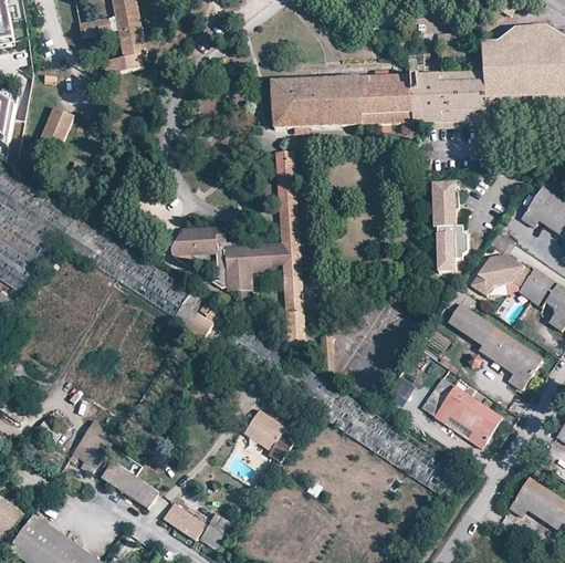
[(0,42),(14,40),(7,0),(0,0),(0,42)]
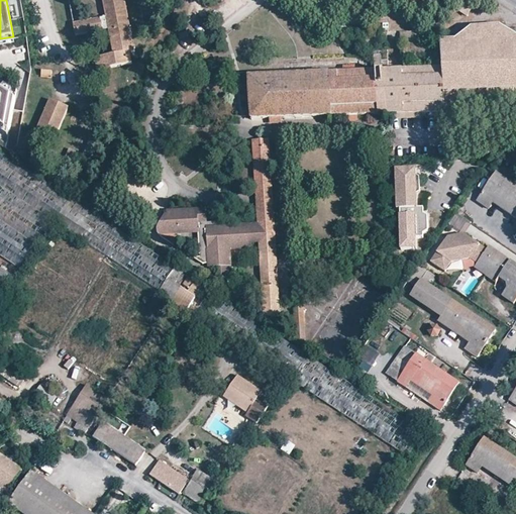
[(133,48),(123,0),(101,0),(104,15),(107,27),(112,53),(128,49),(133,48)]
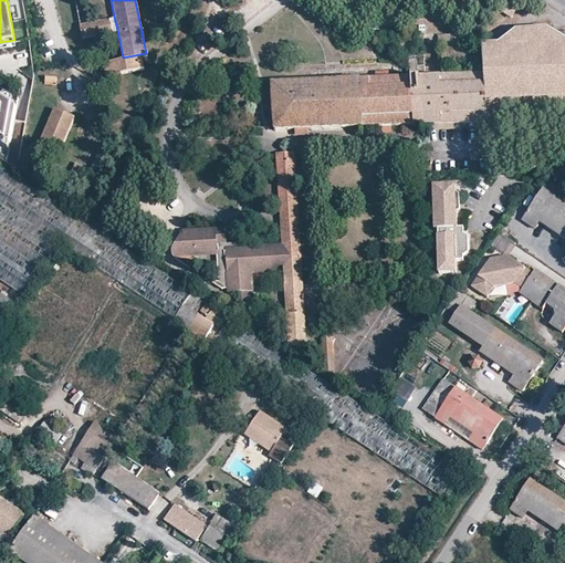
[(117,30),(114,17),(80,23),(83,37),(117,30)]
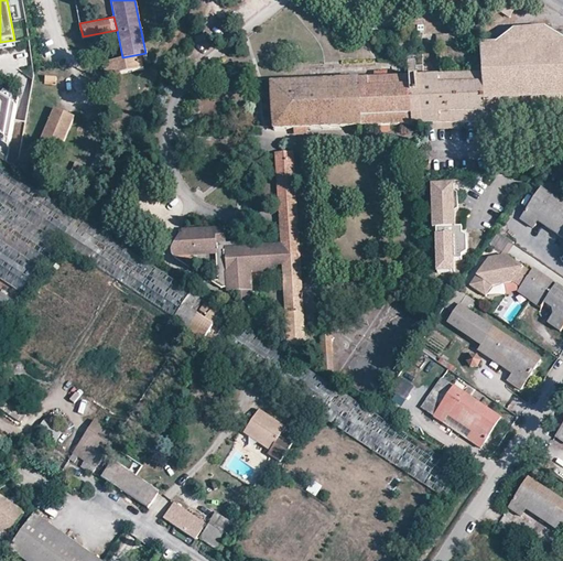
[(491,45),(480,45),(483,71),(483,81),(484,99),(562,95),(562,39),(543,27),(511,28),(491,45)]
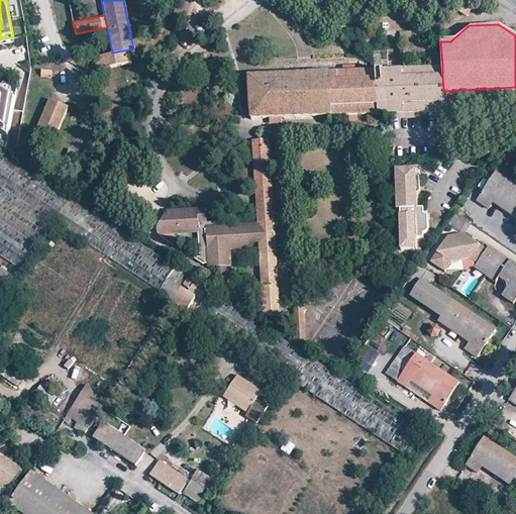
[(342,70),(246,74),(249,117),(269,117),(281,116),(344,114),(355,114),(387,113),(385,68),(385,60),(385,54),(379,54),(379,46),(366,46),(367,55),(374,55),(374,64),(380,64),(380,68),(374,68),(353,69),(342,70)]
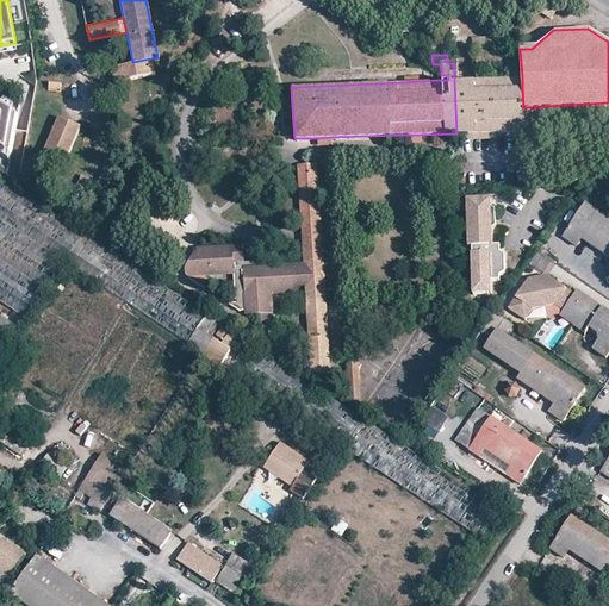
[(155,73),(151,58),(132,62),(111,66),(112,81),(155,73)]
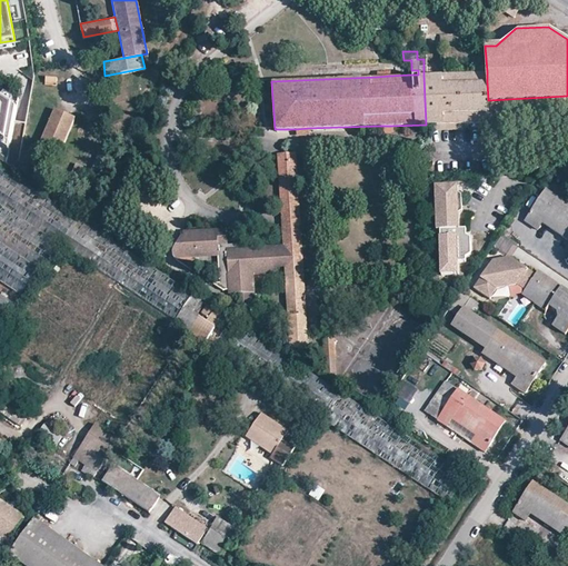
[(424,75),(432,73),(432,65),(424,66),(424,75)]
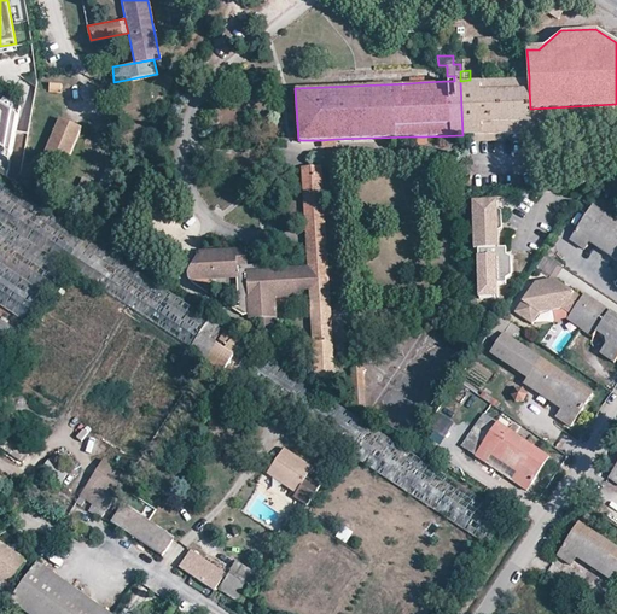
[(529,88),(529,77),(478,80),(479,89),(529,88)]
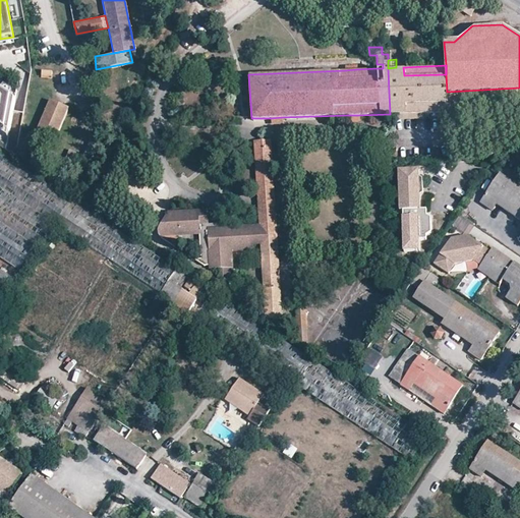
[(403,67),(396,67),(388,68),(390,114),(396,114),(405,113),(405,104),(448,102),(447,92),(446,74),(404,75),(403,67)]
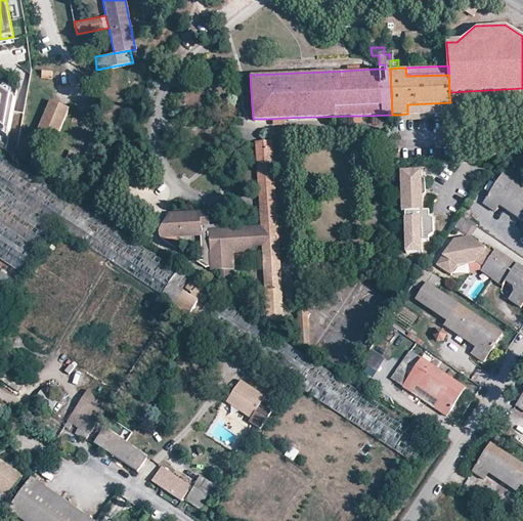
[(0,124),(8,129),(13,95),(0,86),(0,124)]
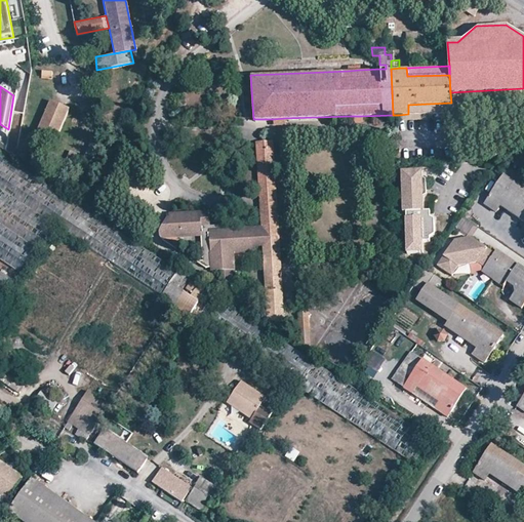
[(451,103),(451,108),(523,104),(523,88),(450,92),(451,103)]
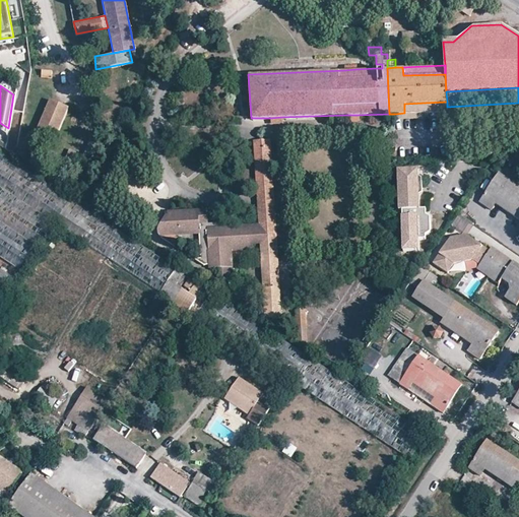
[(53,142),(68,104),(49,95),(33,134),(53,142)]
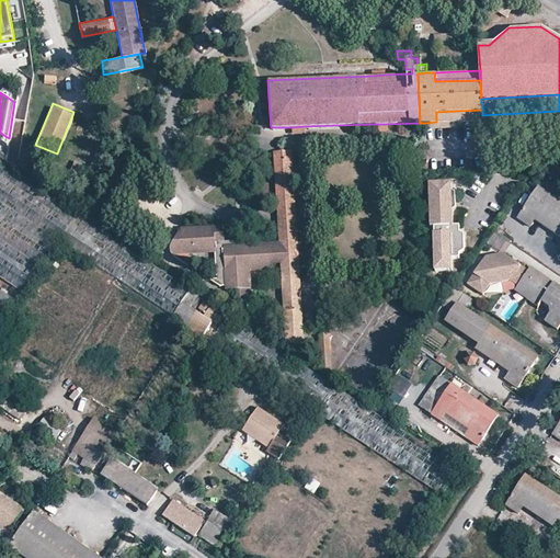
[(482,115),(482,110),(436,112),(436,122),(455,121),(483,121),(482,115)]
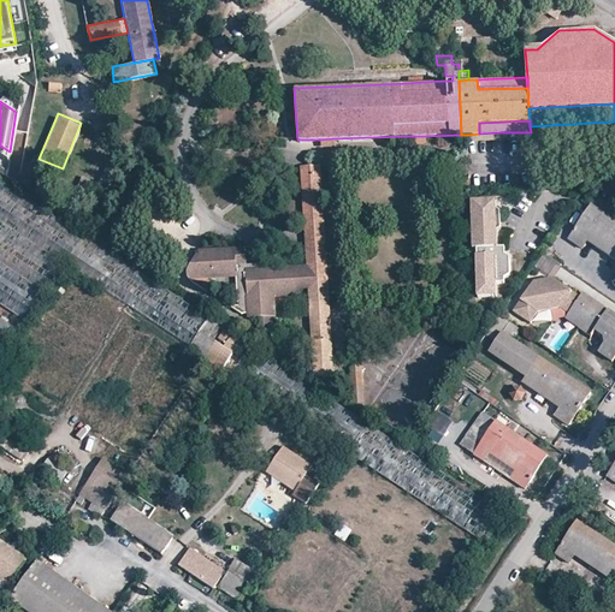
[(10,152),(0,146),(0,153),(7,159),(10,152)]
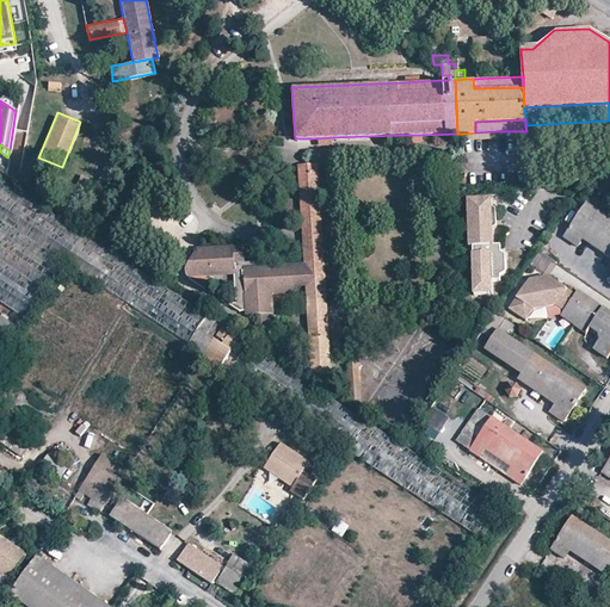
[(121,168),(106,161),(98,179),(114,185),(121,168)]
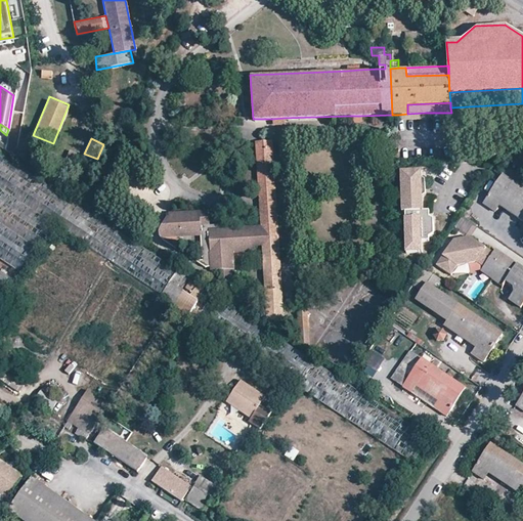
[(255,140),(260,223),(262,250),(266,321),(285,334),(271,139),(255,140)]
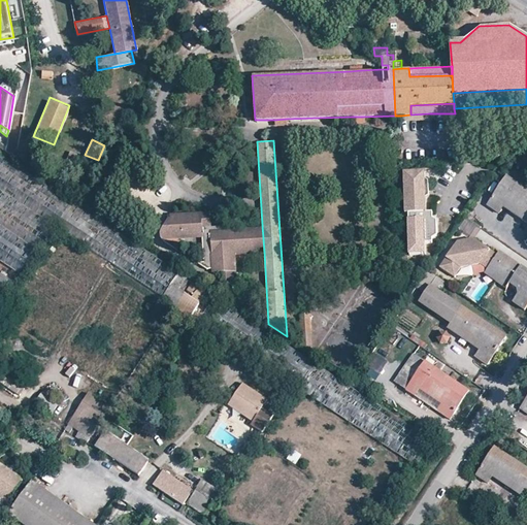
[(526,177),(509,166),(485,202),(496,210),(500,205),(516,183),(526,190),(526,177)]
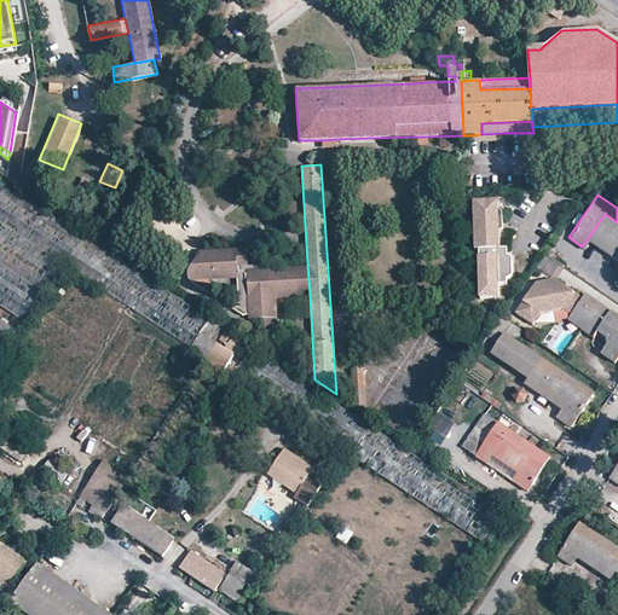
[(503,210),(500,208),(500,198),(475,199),(477,248),(480,248),(498,247),(501,247),(500,230),(504,227),(503,210)]
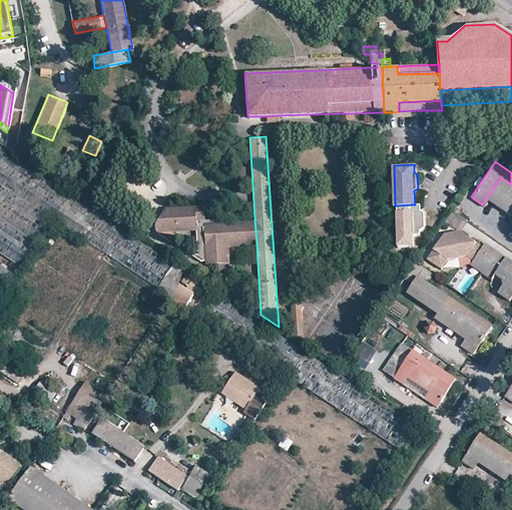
[(511,184),(501,177),(486,199),(511,215),(511,184)]
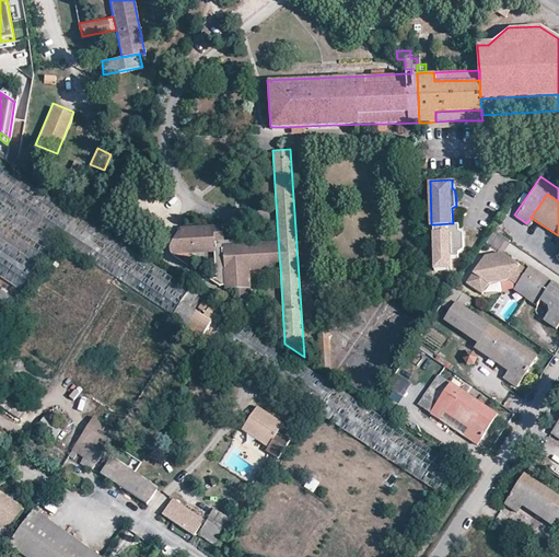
[(213,240),(223,239),(222,223),(179,225),(179,229),(177,229),(170,243),(170,246),(170,248),(171,251),(172,252),(176,253),(213,251),(213,243),(213,240)]
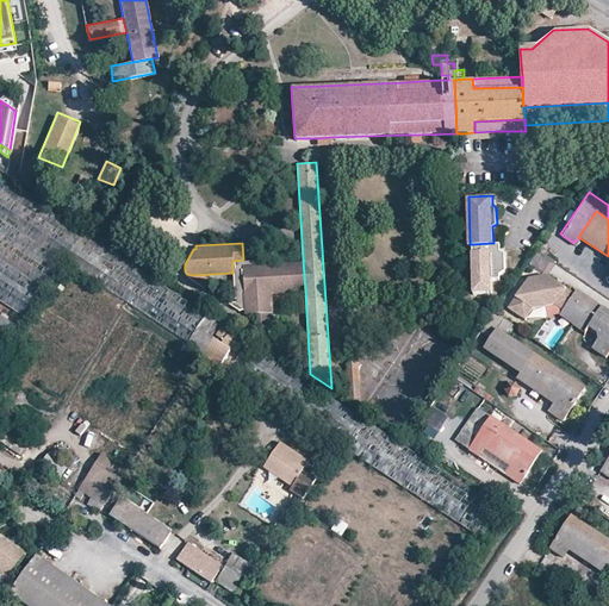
[(505,270),(505,252),(501,250),(491,250),(491,243),(473,244),(473,250),(472,250),(472,291),(491,291),(491,279),(499,279),(499,274),(505,270)]
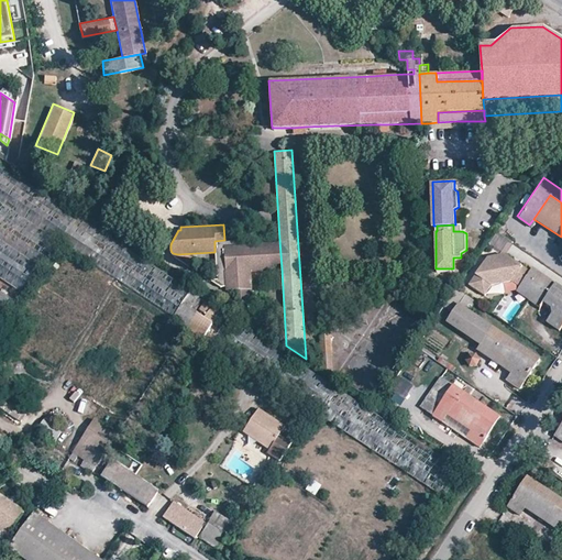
[(494,244),(507,250),(513,238),(498,231),(494,244)]
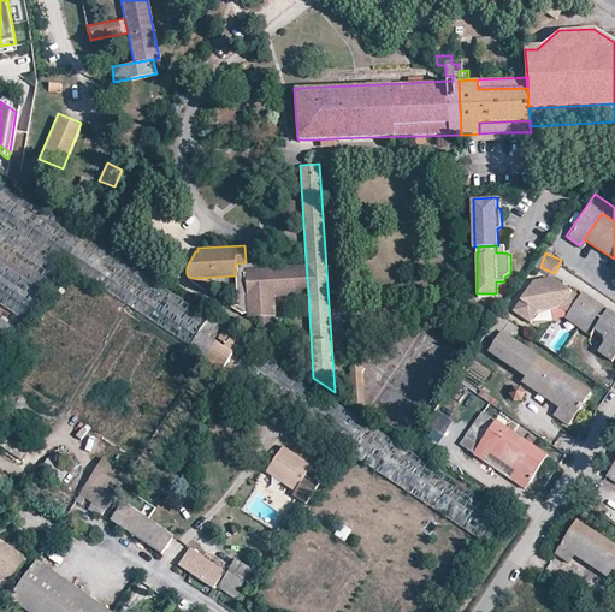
[(308,293),(306,262),(271,265),(235,267),(235,275),(237,304),(229,304),(247,316),(273,314),(275,314),(275,296),(308,293)]
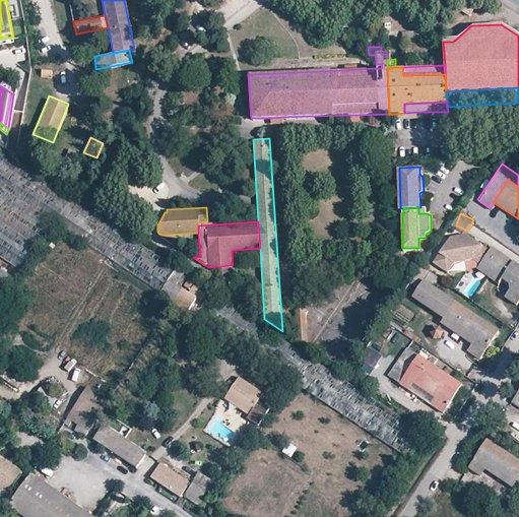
[(480,260),(490,247),(481,242),(479,244),(471,239),(473,236),(465,230),(450,234),(434,259),(448,269),(454,260),(472,255),(480,260)]
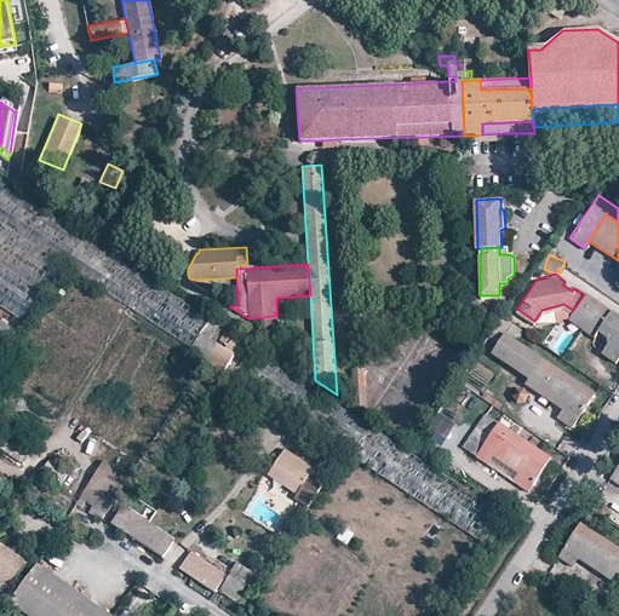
[(569,285),(565,281),(562,285),(572,291),(574,288),(569,285)]
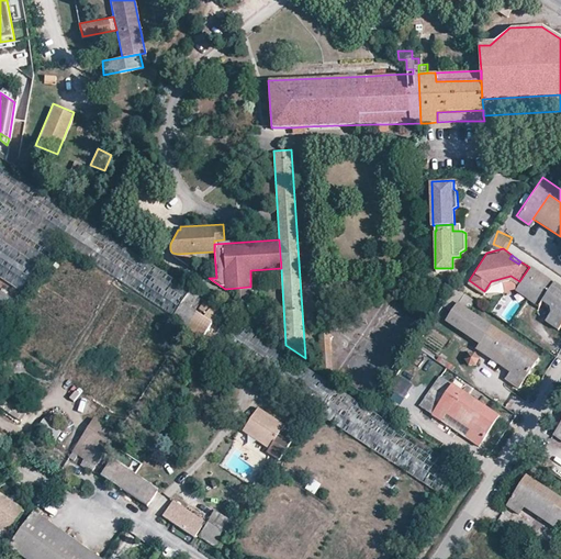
[(528,294),(538,280),(543,272),(531,264),(529,267),(519,281),(516,287),(528,294)]
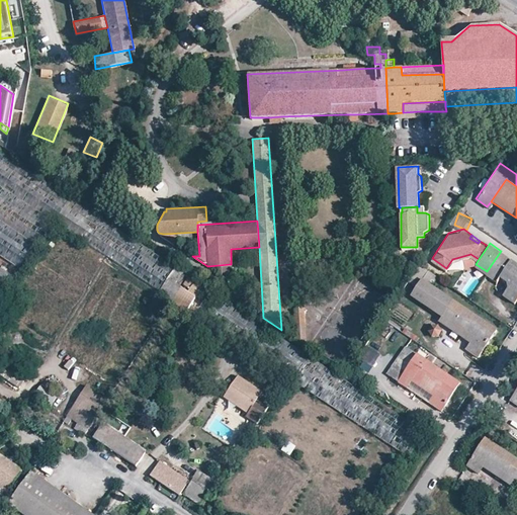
[(506,264),(511,257),(501,251),(496,258),(506,264)]
